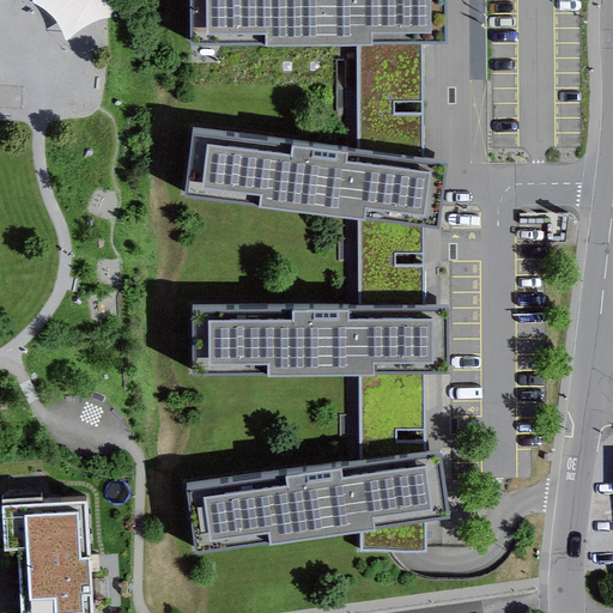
[(108,0),(25,0),(23,5),(58,38),(111,23),(108,0)]
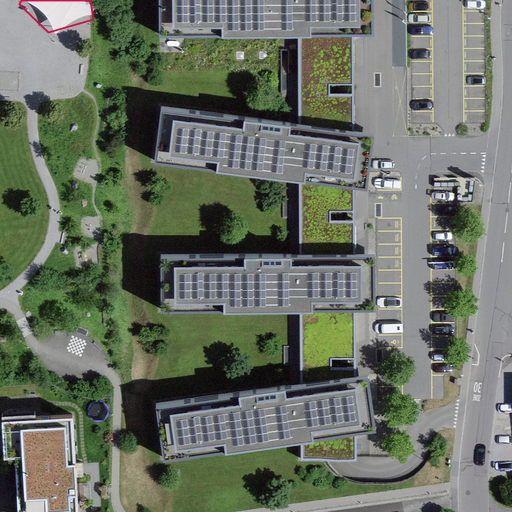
[(373,34),(372,0),(158,0),(159,37),(299,35),(354,34),(373,34)]
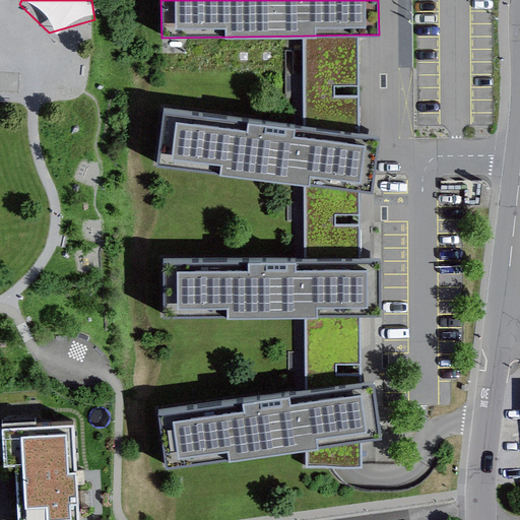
[(360,35),(304,36),(304,124),(361,132),(360,35)]
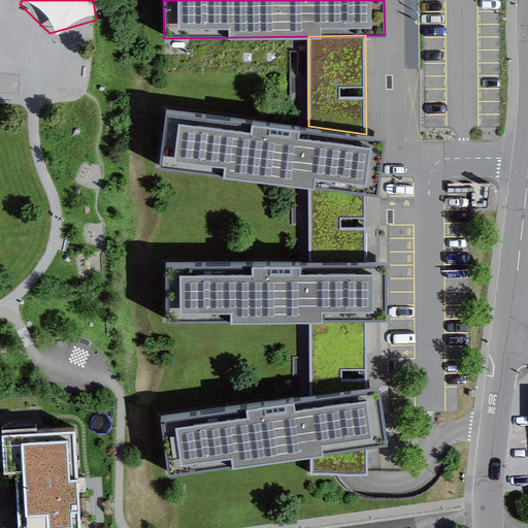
[(366,191),(380,193),(388,136),(366,134),(308,126),(164,107),(157,163),(308,184),(366,191)]
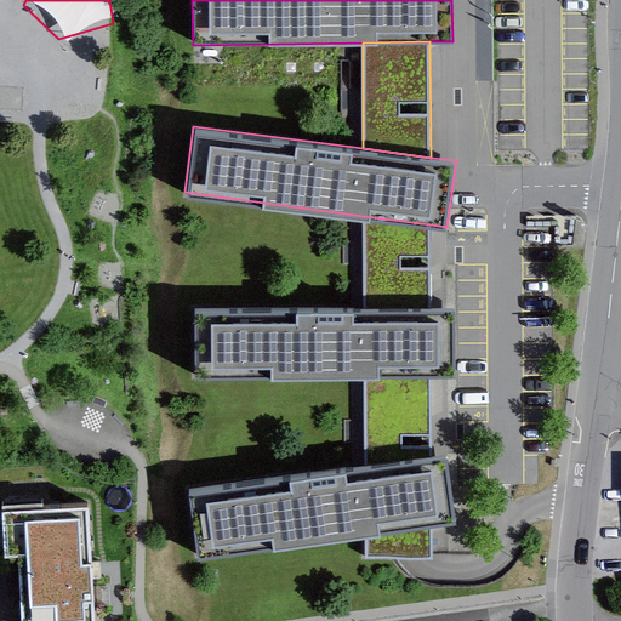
[(431,224),(363,216),(363,307),(431,306),(431,224)]
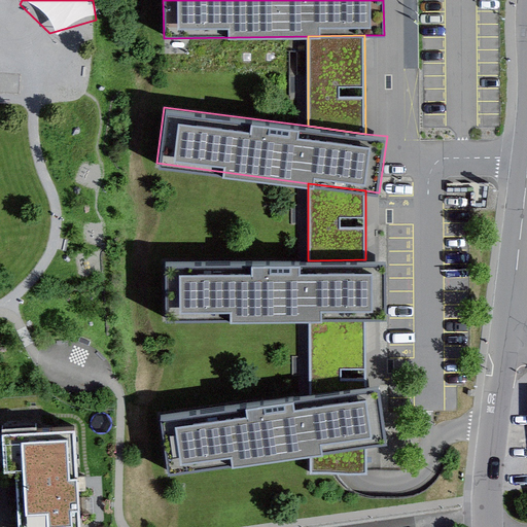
[(365,316),(384,316),(384,259),(365,259),(308,260),(163,261),(164,318),(308,317),(365,316)]
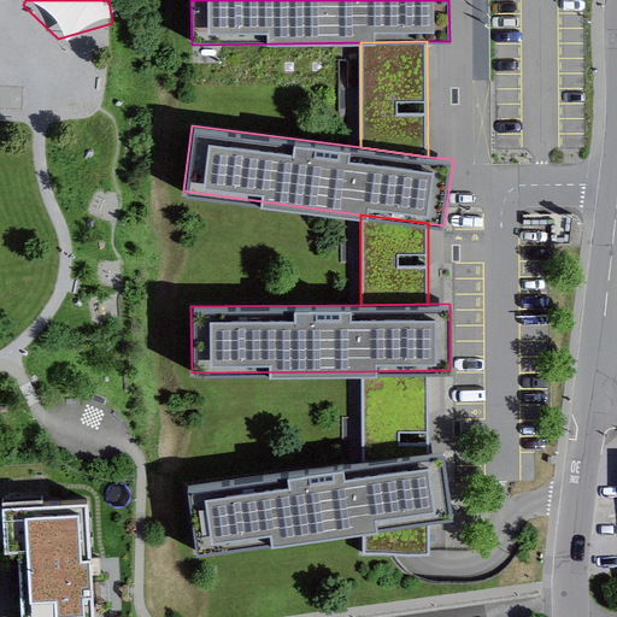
[(363,462),(429,452),(428,370),(360,371),(363,462)]
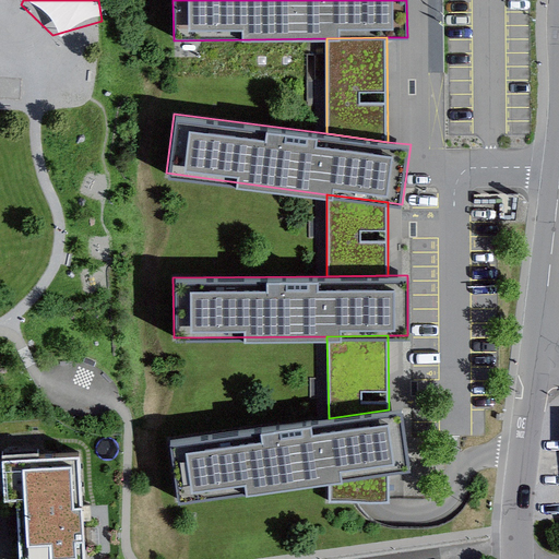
[(171,440),(179,501),(329,479),(390,471),(409,468),(401,408),(389,409),(329,418),(171,440)]
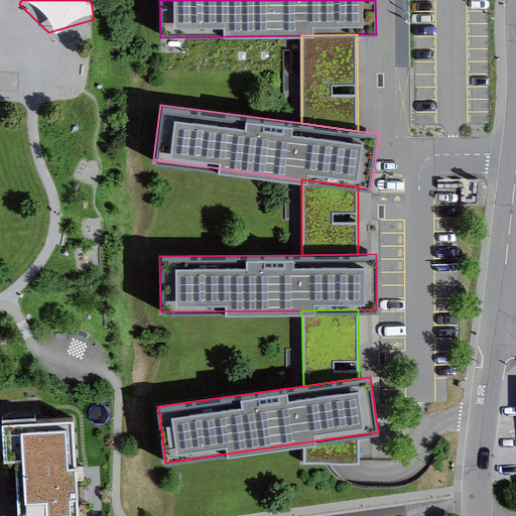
[(77,515),(73,424),(2,427),(4,465),(14,464),(16,515),(77,515)]
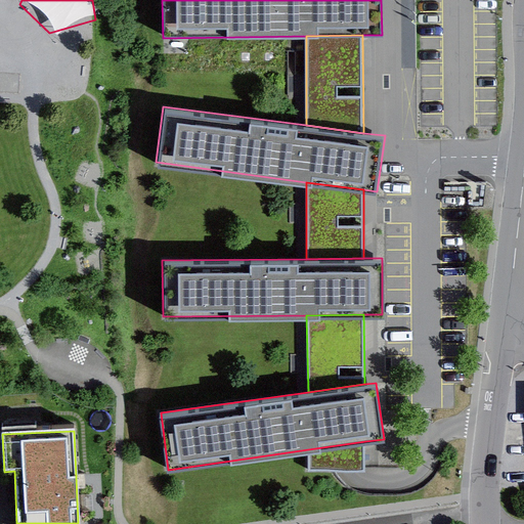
[(308,449),(307,472),(365,473),(365,457),(365,441),(308,449)]
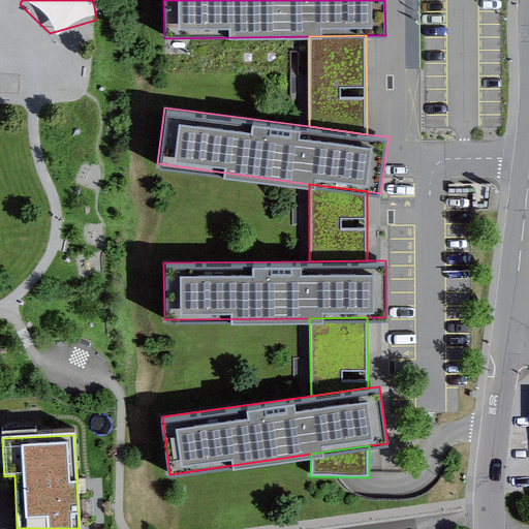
All buildings are outlined.
